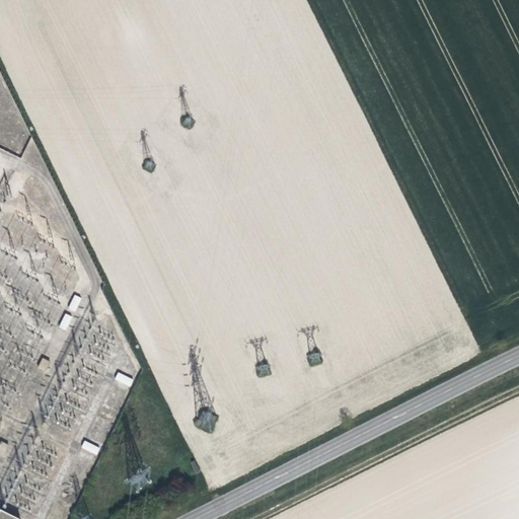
[(81,300),(74,297),(68,310),(75,313),(81,300)]
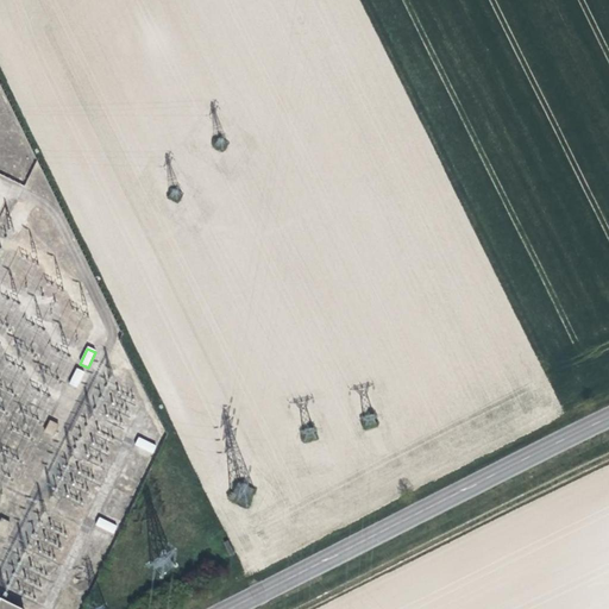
[(85,374),(76,370),(69,385),(76,389),(85,374)]
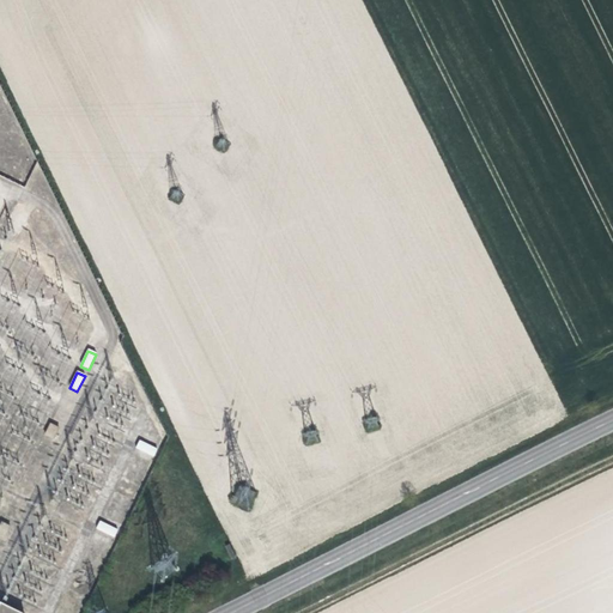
[(59,429),(50,425),(46,436),(54,439),(59,429)]
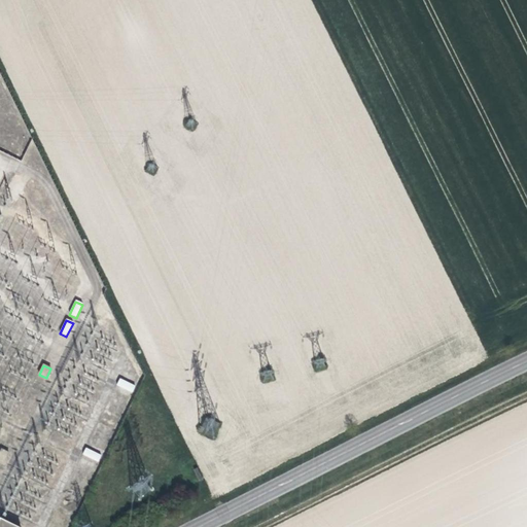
[(135,387),(120,380),(117,386),(133,393),(135,387)]
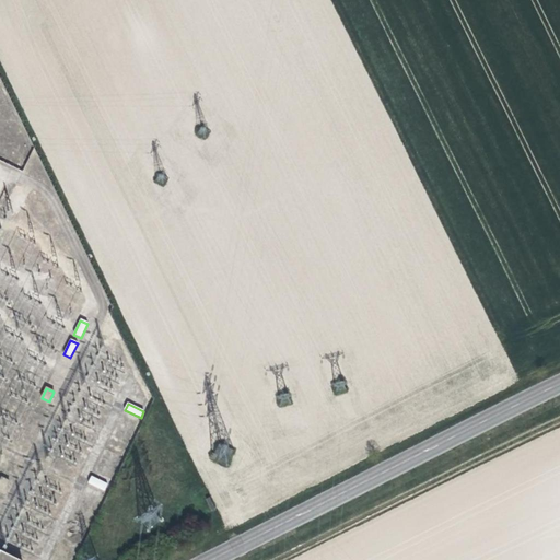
[(107,486),(91,477),(89,483),(104,492),(107,486)]
